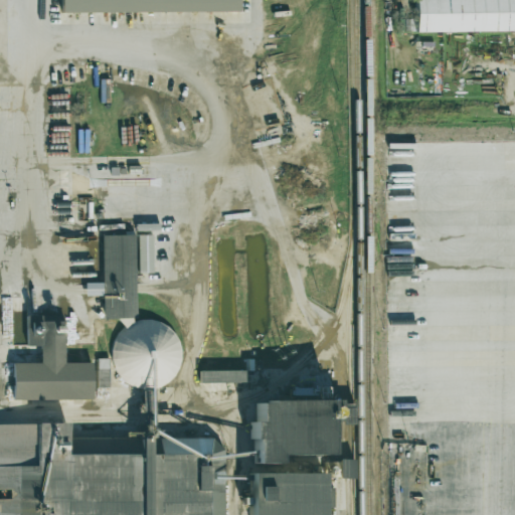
[(238,0),(60,0),(61,13),(238,11),(238,0)]
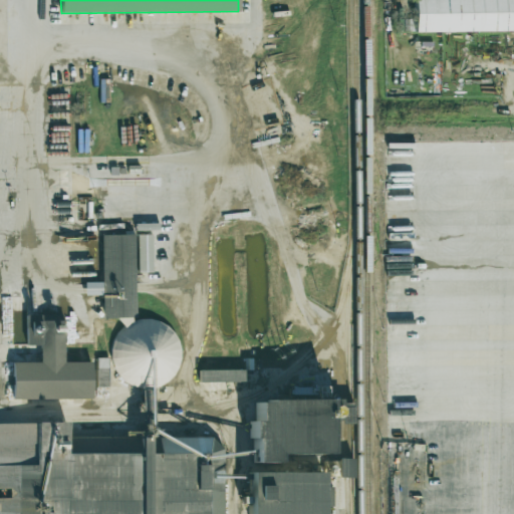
[(513,30),(513,0),(413,0),(414,17),(409,17),(410,32),(513,30)]
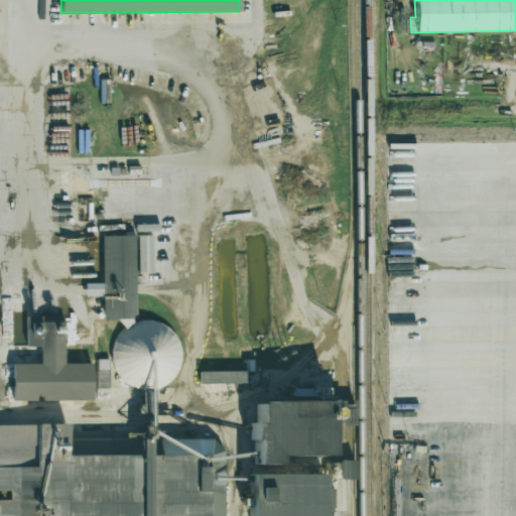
[(134,235),(102,236),(104,283),(87,284),(85,287),(85,296),(102,295),(103,319),(114,319),(124,326),(112,345),(113,376),(136,389),(166,388),(180,365),(178,335),(155,320),(133,321),(137,315),(134,235)]
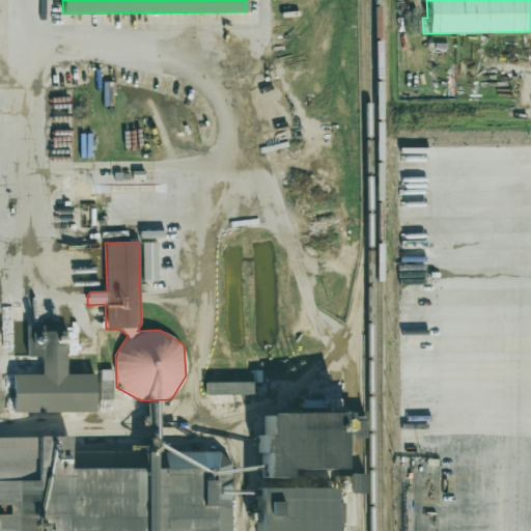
[(158,242),(142,243),(142,281),(158,281),(158,242)]
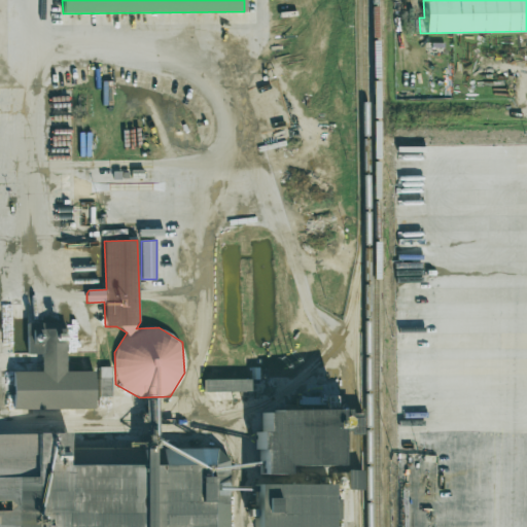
[(94,409),(94,372),(65,372),(65,323),(22,323),(22,353),(41,353),(41,372),(12,372),(13,409),(94,409)]
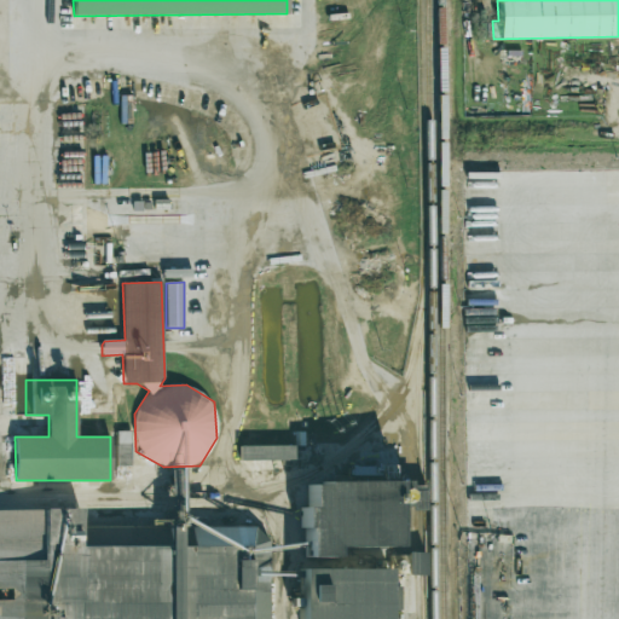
[(131,466),(131,432),(116,432),(117,466),(131,466)]
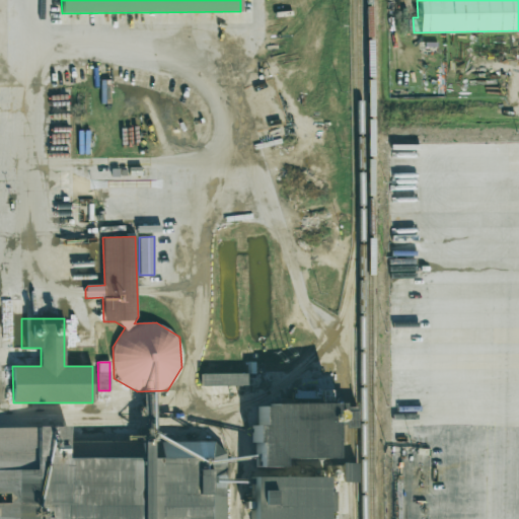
[(246,373),(201,373),(202,386),(246,385),(246,373)]
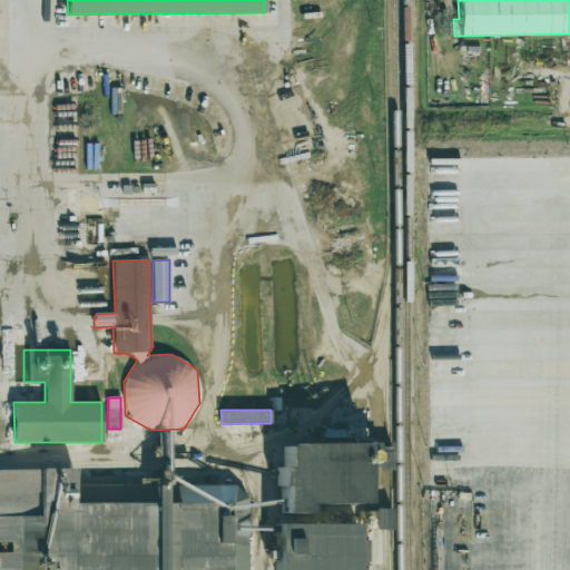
[(366,503),(365,442),(283,443),(284,467),(278,467),(279,513),(308,513),(308,504),(366,503)]
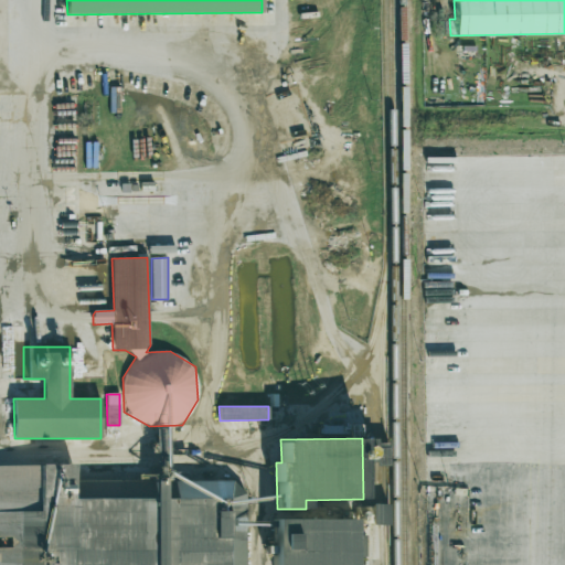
[(273,564),(354,564),(354,519),(273,520),(273,564)]
